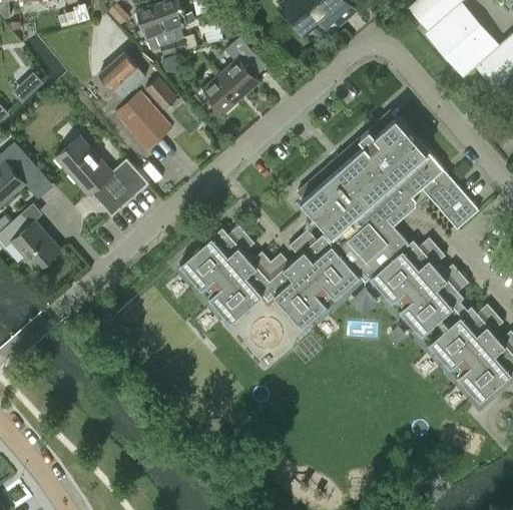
[(9,0),(0,0),(0,12),(5,18),(11,17),(9,0)]
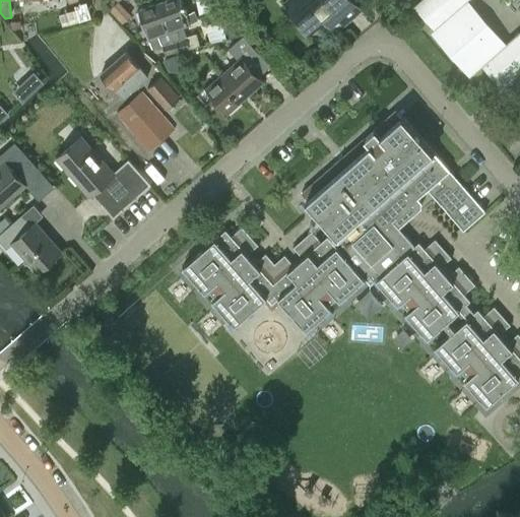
[(183,28),(191,26),(191,25),(187,15),(181,0),(168,0),(159,3),(175,43),(178,55),(189,51),(186,40),(183,28)]
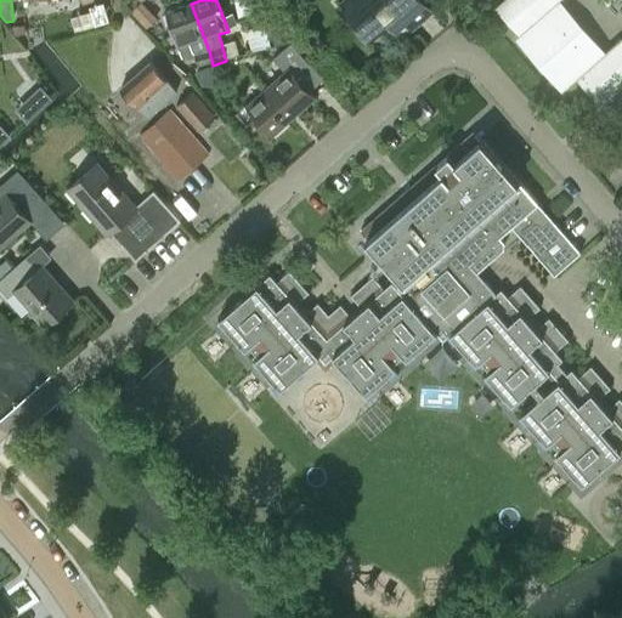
[(422,0),(346,0),(340,6),(368,38),(386,22),(402,40),(434,12),(422,0)]
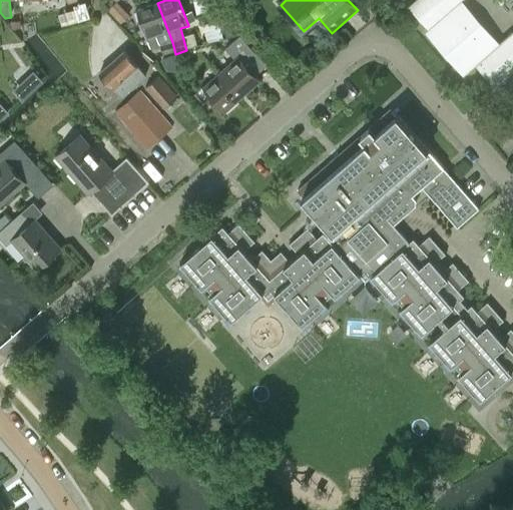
[(456,6),(463,0),(418,0),(411,7),(430,30),(427,33),(465,76),(477,65),(497,88),(512,73),(512,34),(495,50),(456,6)]
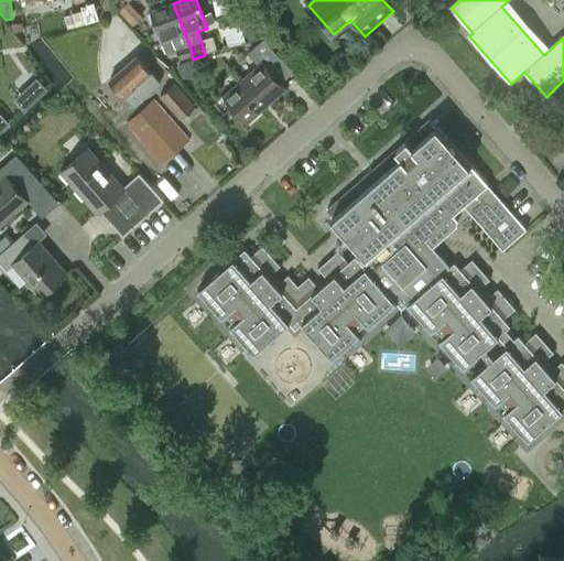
[(128,3),(118,12),(132,29),(142,19),(128,3)]
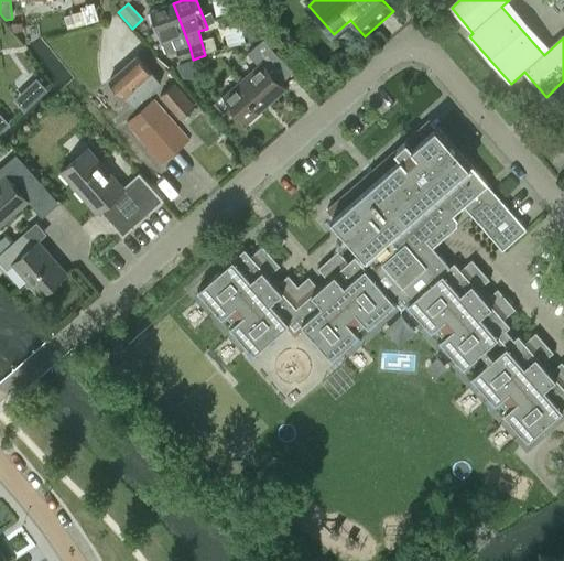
[(193,60),(190,46),(173,3),(150,12),(162,44),(170,42),(173,51),(176,50),(180,63),(193,60)]
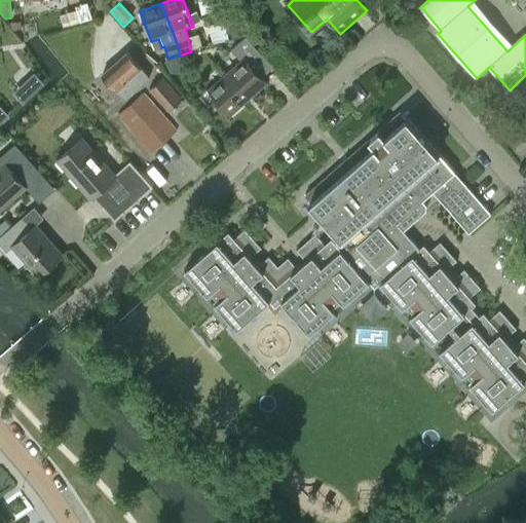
[(88,8),(77,11),(80,23),(91,20),(88,8)]
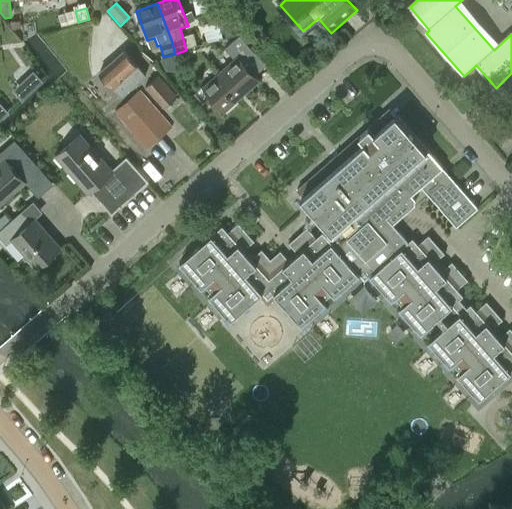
[(191,13),(184,15),(188,25),(194,22),(191,13)]
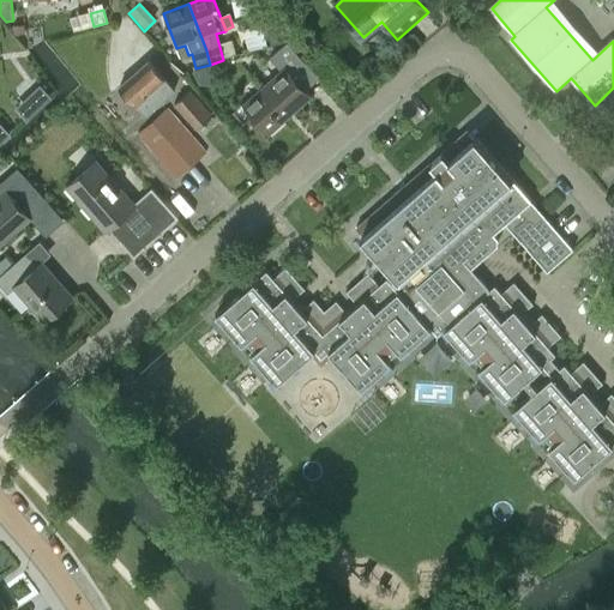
[(282,16),(275,25),(284,36),(293,29),(282,16)]
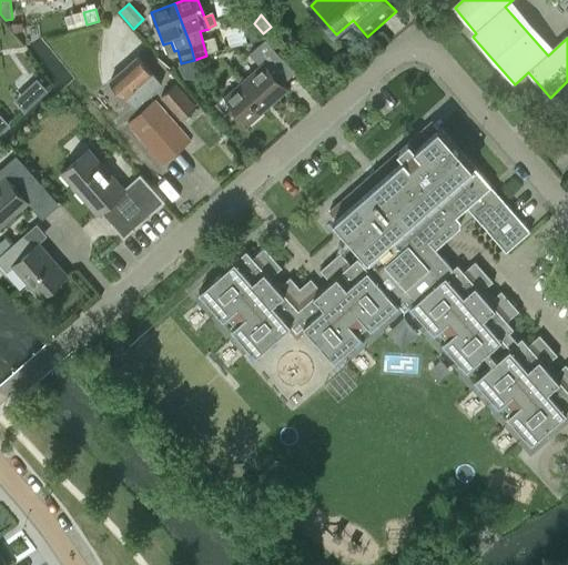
[(261,41),(259,30),(247,33),(251,44),(261,41)]
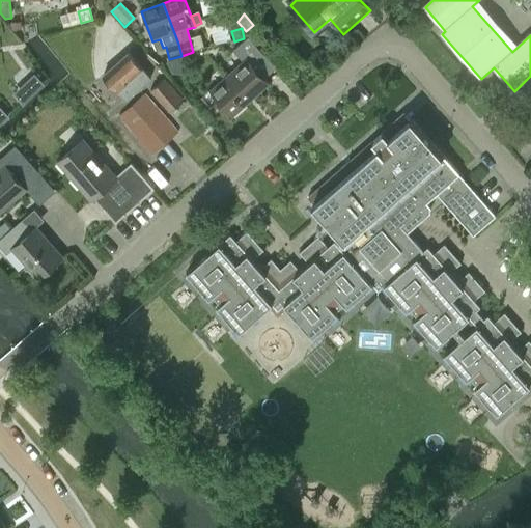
[(266,80),(275,71),(248,39),(232,53),(243,63),(210,92),(232,117),(270,85),(266,80)]
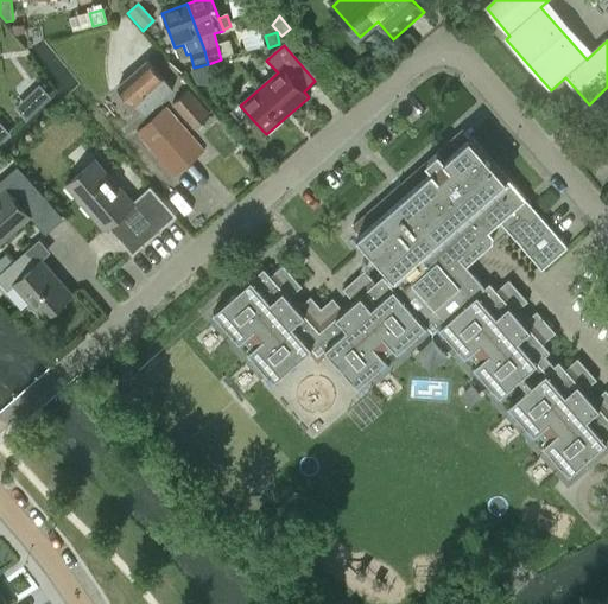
[(144,116),(172,91),(147,62),(119,88),(144,116)]
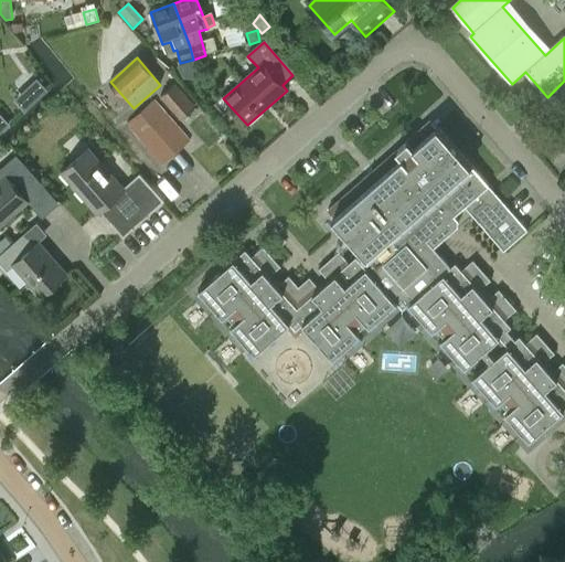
[(36,81),(19,97),(30,108),(48,92),(36,81)]
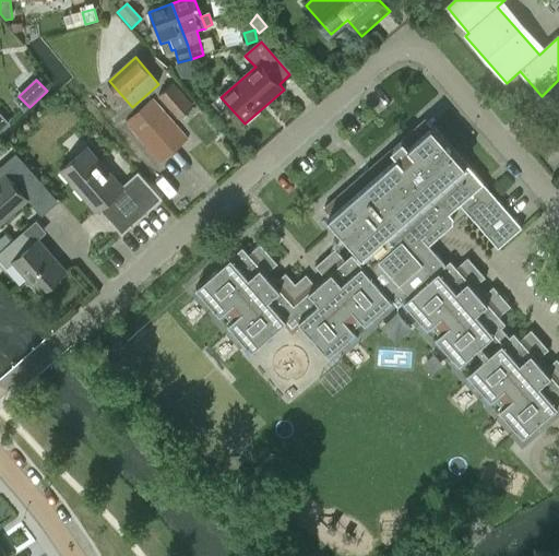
[(178,120),(191,108),(170,85),(157,97),(178,120)]
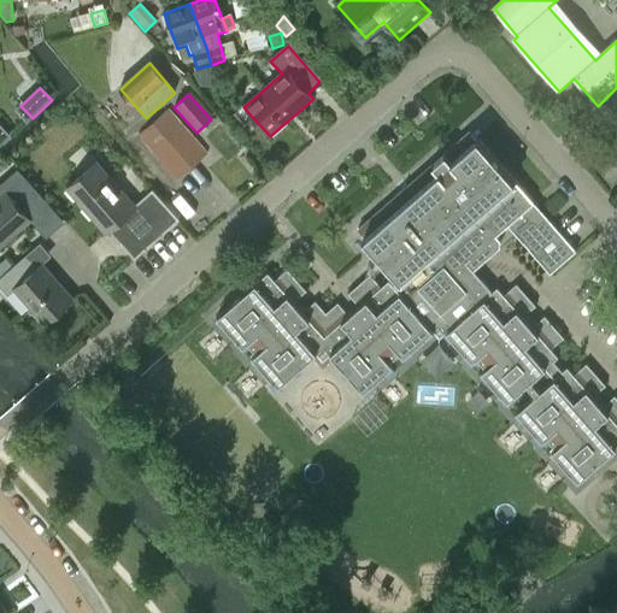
[(177,183),(207,157),(168,112),(137,139),(177,183)]
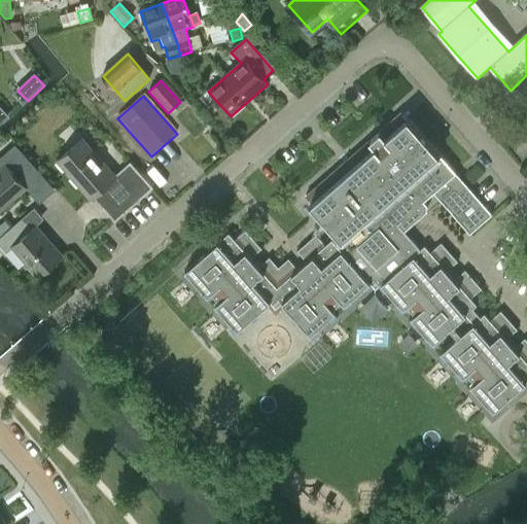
[(408,118),(406,120),(401,114),(307,198),(311,203),(310,204),(342,239),(336,244),(331,240),(325,245),(317,236),(297,252),(306,262),(297,269),(289,259),(278,269),(270,258),(259,268),(252,259),(262,251),(245,231),(235,240),(230,234),(186,272),(191,277),(187,280),(201,294),(204,291),(208,297),(211,294),(219,303),(215,306),(220,311),(216,314),(230,328),(233,326),(238,332),(267,306),(276,316),(285,307),(311,337),(317,330),(319,334),(332,322),(330,319),(337,314),(335,310),(342,303),(346,307),(351,302),(353,305),(367,292),(364,290),(370,285),(375,291),(383,285),(387,290),(384,293),(396,308),(399,305),(406,311),(409,308),(416,316),(413,319),(417,324),(414,327),(426,342),(430,339),(434,344),(463,319),(471,327),(442,353),(447,358),(443,361),(455,376),(458,373),(463,379),(466,376),(473,385),(470,387),(476,393),(472,396),(485,410),(488,407),(493,413),(526,382),(526,342),(525,340),(515,349),(507,340),(518,332),(500,312),(490,321),(485,315),(481,318),(473,311),(478,307),(472,301),(482,291),(465,272),(455,281),(448,272),(458,264),(442,245),(431,253),(425,247),(422,250),(406,233),(428,213),(428,208),(425,204),(435,195),(470,235),(492,215),(408,118)]
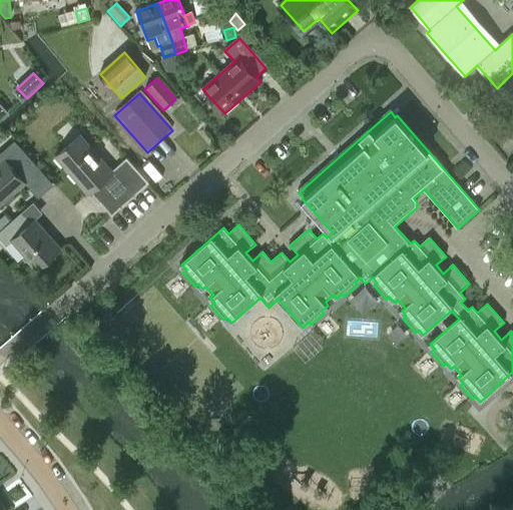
[(79,136),(55,157),(88,195),(99,185),(109,196),(120,208),(148,183),(127,159),(118,167),(111,173),(79,136)]
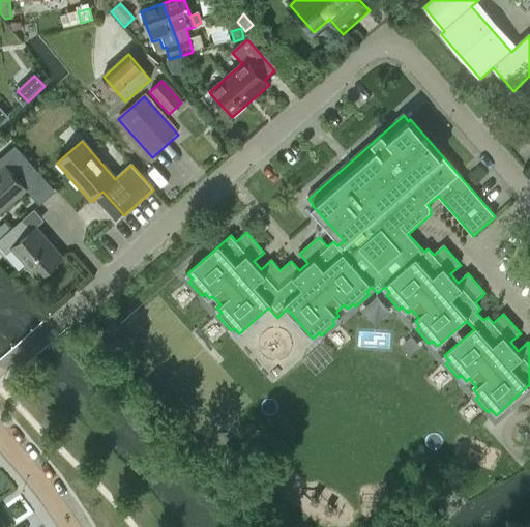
[(21,185),(30,177),(7,152),(0,158),(0,164),(4,168),(0,171),(0,213),(26,191),(21,185)]
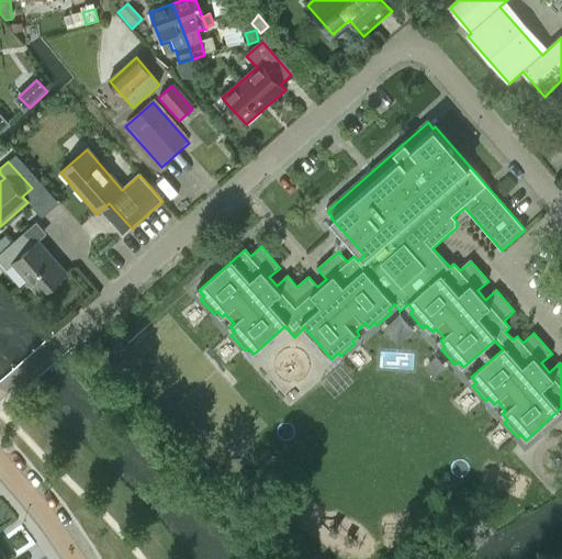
[(22,177),(32,188),(35,185),(24,172),(22,177)]
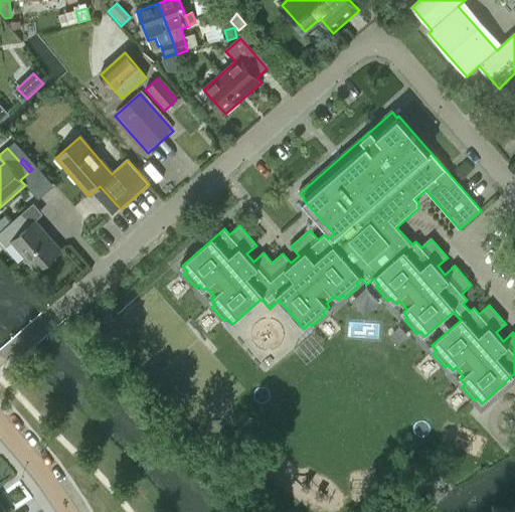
[(35,221),(29,226),(20,215),(0,232),(0,241),(7,250),(14,244),(37,271),(60,249),(35,221)]
